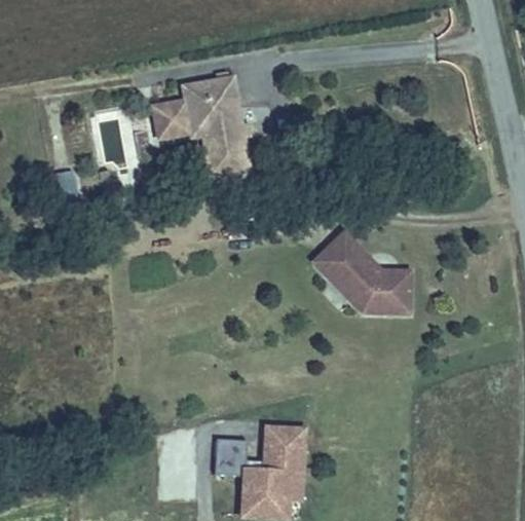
[(249,166),(232,74),(202,79),(204,95),(184,98),(189,127),(190,134),(211,129),(218,172),(249,166)]
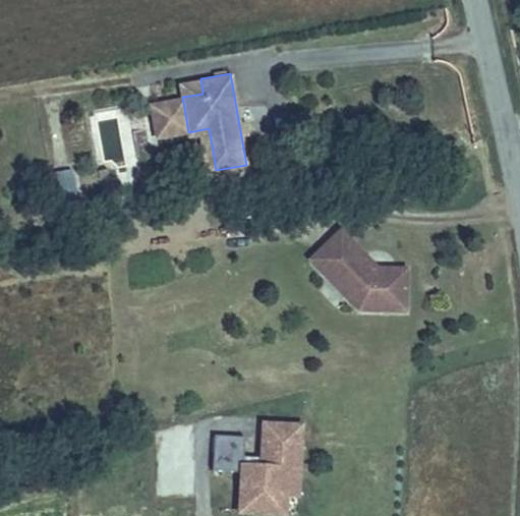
[(203,94),(200,78),(180,81),(182,97),(203,94)]
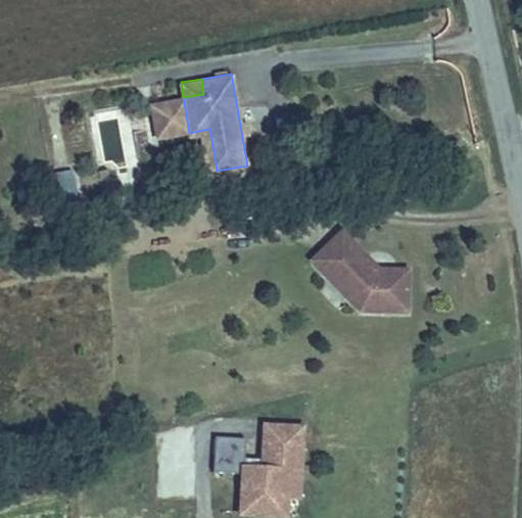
[(188,127),(183,97),(151,102),(156,132),(188,127)]
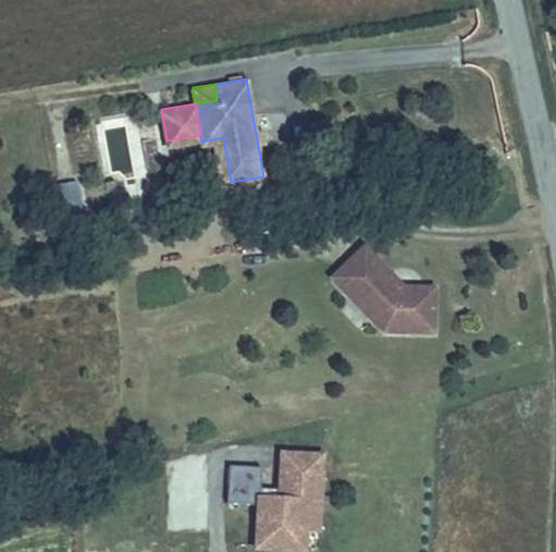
[(393,282),(397,278),(363,243),(332,273),(383,327),(432,328),(433,284),(403,283),(398,286),(393,282)]
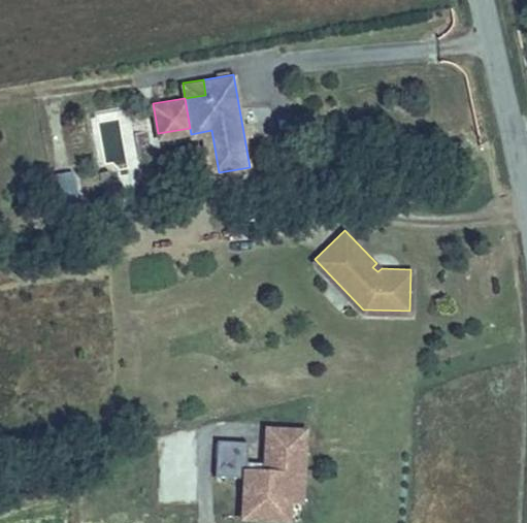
[(382,268),(376,263),(372,267),(377,271),(382,268)]
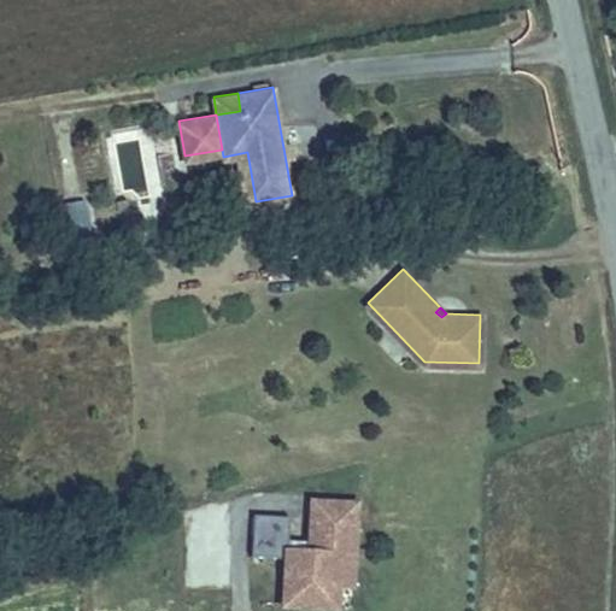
[(287,544),(289,512),(253,510),(251,552),(285,554),(282,601),(315,604),(317,580),(338,581),(340,547),(353,548),(356,499),(311,497),(309,545),(287,544)]
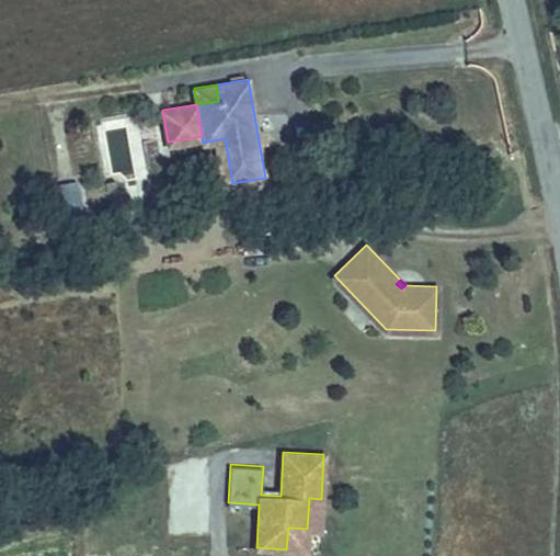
[(167,529),(194,529),(194,455),(167,456),(167,529)]
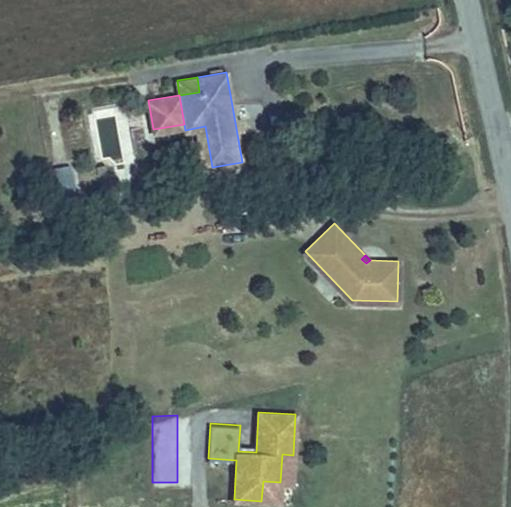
[(292,483),(293,455),(282,454),(280,482),(292,483)]
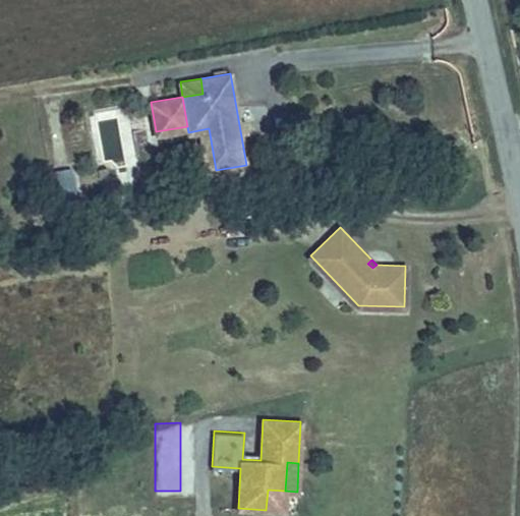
[(284,511),(285,491),(268,490),(266,510),(284,511)]
